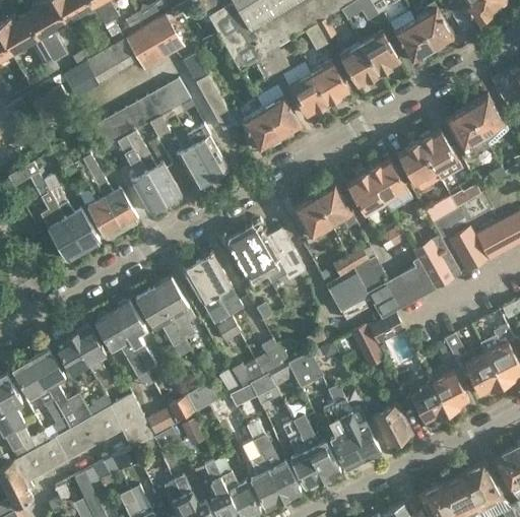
[(56,67),(65,62),(62,57),(67,54),(53,29),(66,22),(53,0),(43,0),(31,6),(34,10),(25,15),(53,62),(56,67)]
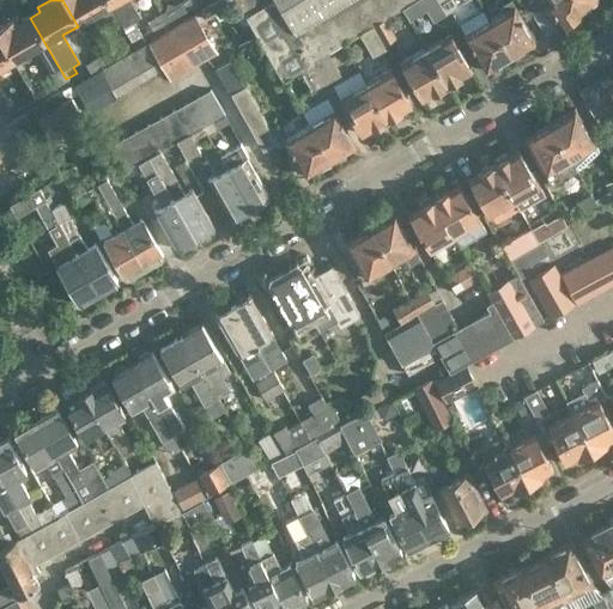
[(111,7),(107,0),(62,0),(78,26),(101,13),(107,25),(117,19),(111,7)]
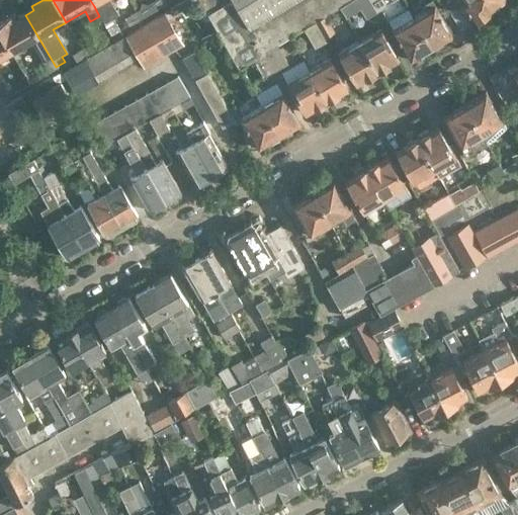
[(111,37),(120,32),(113,20),(119,17),(108,0),(90,0),(94,6),(99,16),(104,24),(104,25),(111,37)]
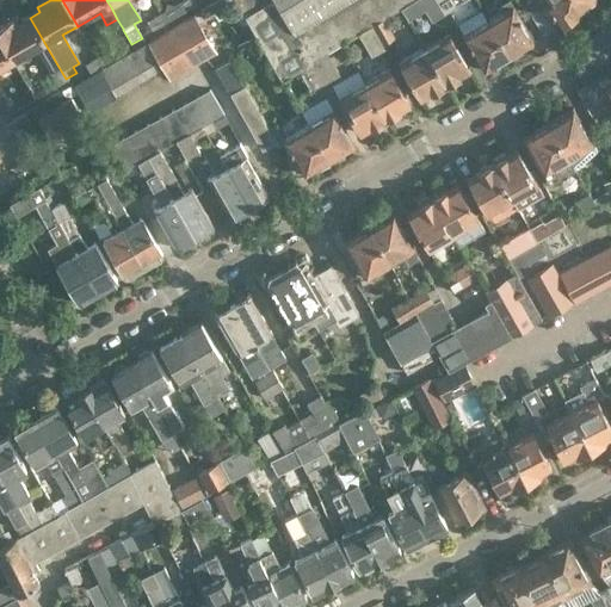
[(197,8),(191,0),(187,0),(174,8),(167,6),(165,14),(160,16),(166,26),(197,8)]
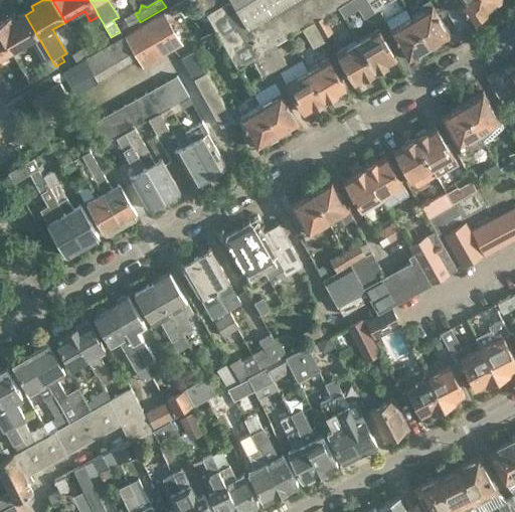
[(353,0),(197,0),(206,15),(237,69),(250,62),(264,54),(276,47),(302,31),(313,24),(323,18),(332,13),(337,10),(353,0)]
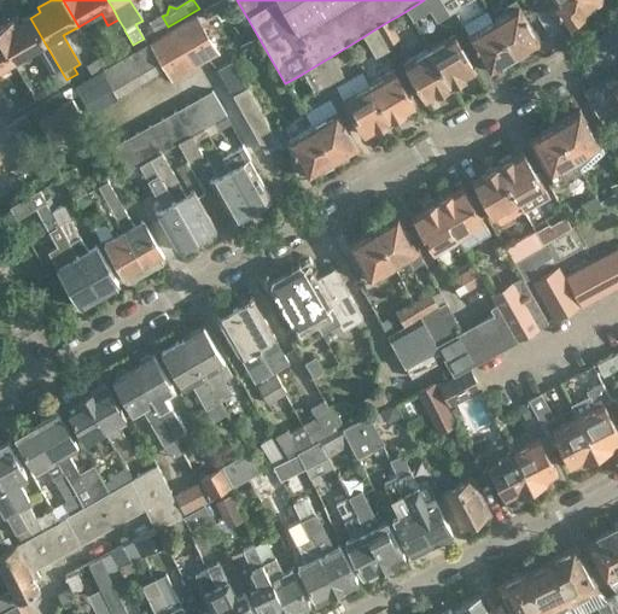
[(436,24),(449,17),(439,0),(424,0),(404,12),(413,24),(429,13),(436,24)]
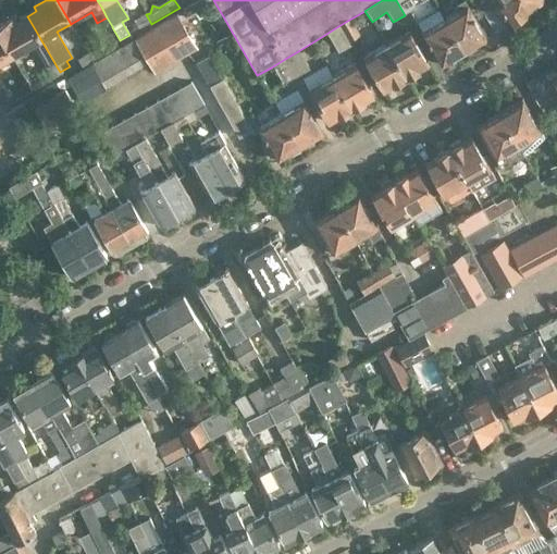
[(396,0),(405,15),(417,9),(411,0),(396,0)]
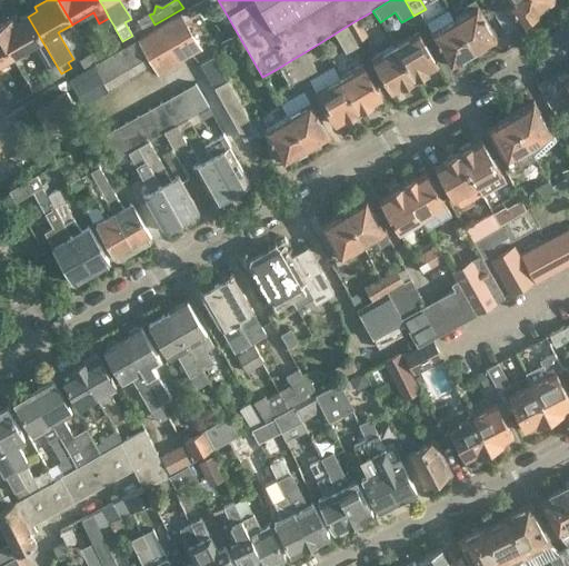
[(517,0),(512,3),(495,17),(506,37),(512,32),(513,33),(552,5),(553,0),(517,0)]
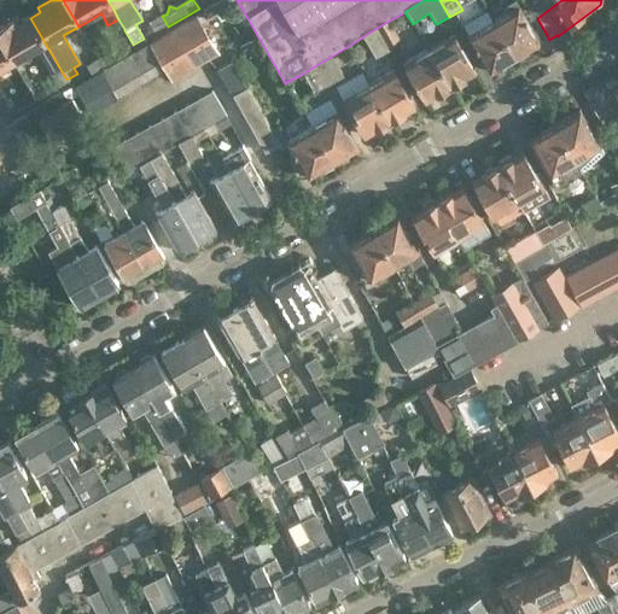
[(514,59),(540,45),(514,3),(503,9),(507,15),(493,23),(514,59)]
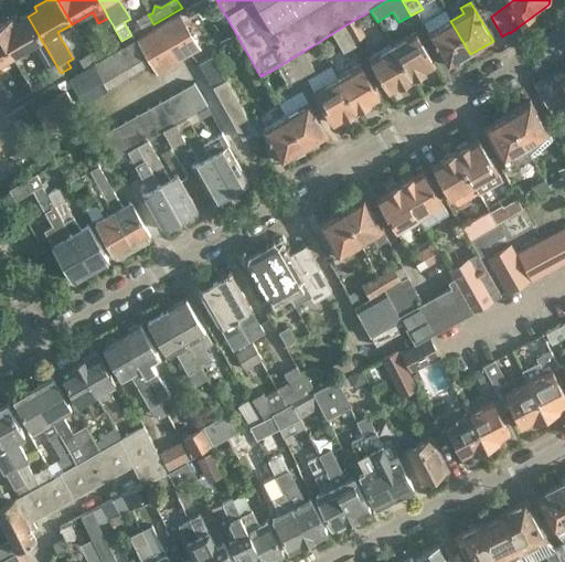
[(370,11),(364,14),(372,27),(379,23),(377,22),(370,11)]
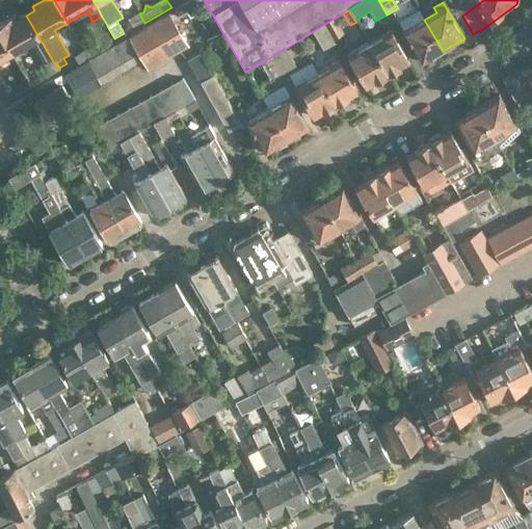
[(139,14),(128,21),(132,30),(144,23),(139,14)]
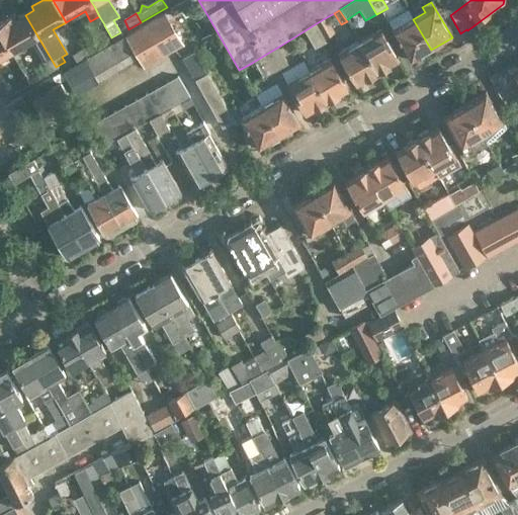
[(142,70),(177,50),(183,47),(164,14),(123,38),(137,62),(142,70)]
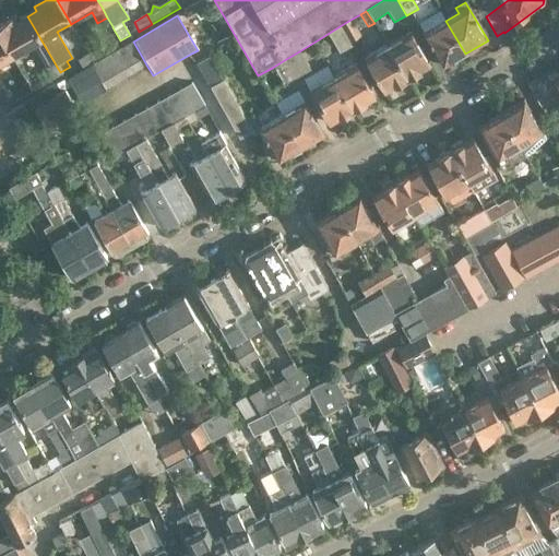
[(60,72),(57,67),(27,16),(19,21),(16,16),(0,26),(0,36),(12,58),(32,46),(46,71),(48,70),(54,82),(62,77),(60,72)]
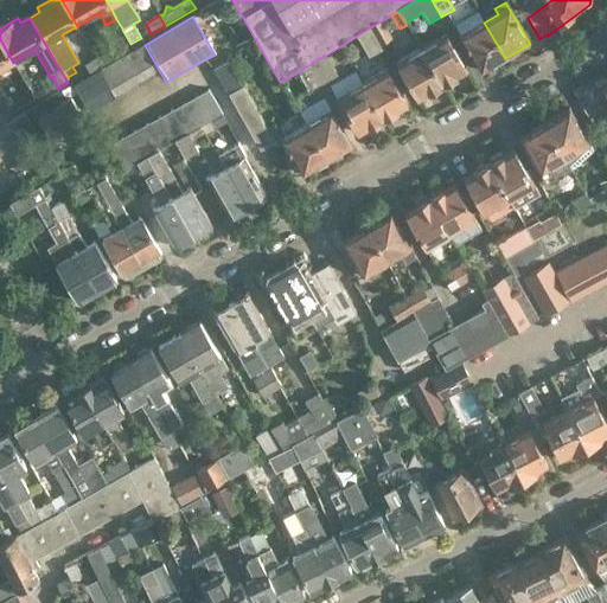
[(391,40),(381,21),(369,29),(381,47),(391,40)]
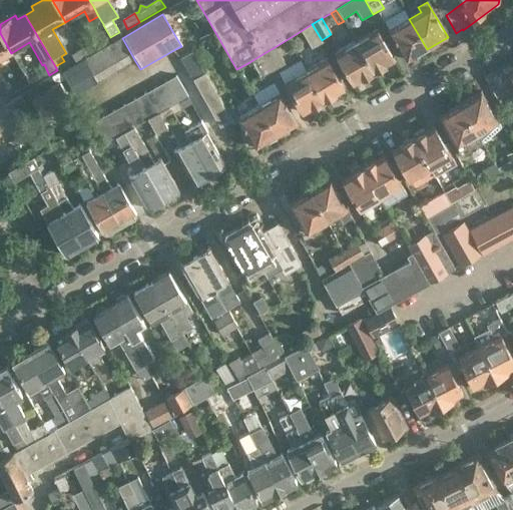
[(427,49),(409,19),(388,31),(406,62),(427,49)]
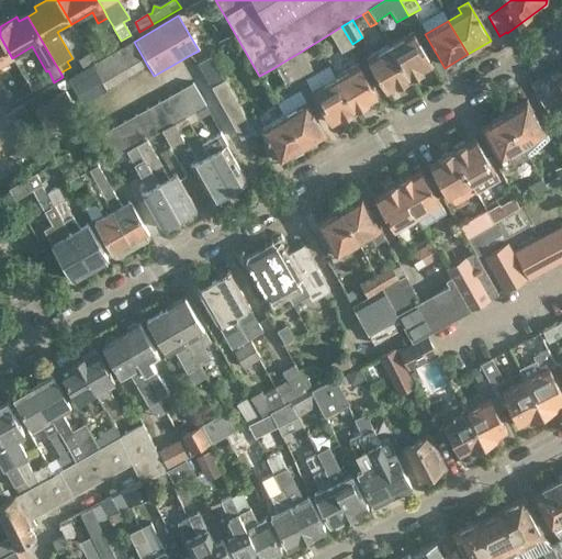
[(341,26),(329,34),(341,55),(353,48),(352,44),(341,26)]
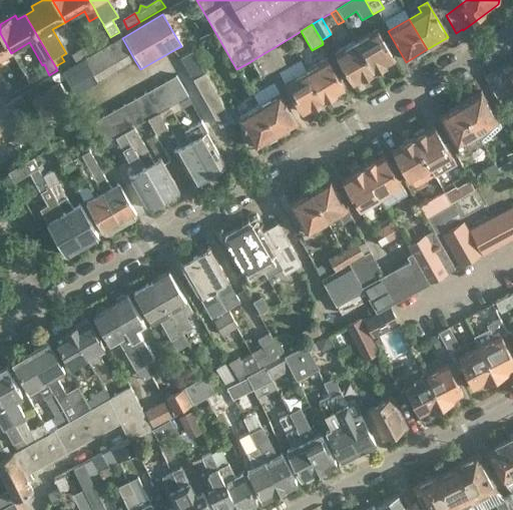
[(378,32),(356,44),(374,74),(376,73),(378,75),(387,70),(385,68),(395,62),(378,32)]
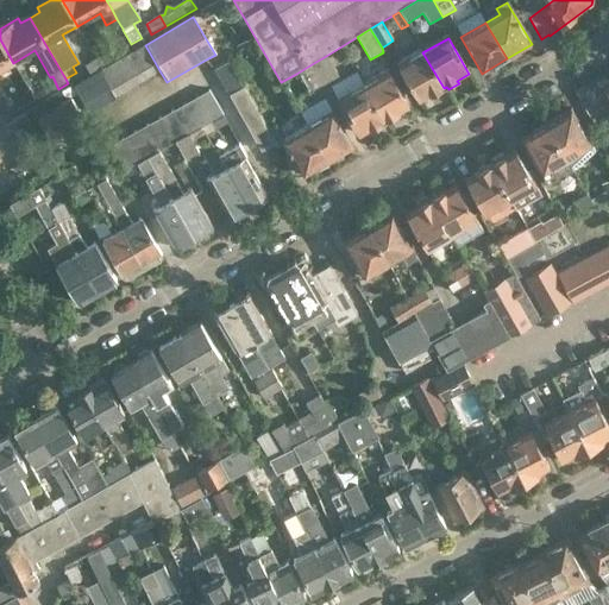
[(11,108),(2,92),(0,87),(0,70),(13,63),(0,39),(0,115),(8,118),(36,102),(30,93),(25,96),(26,99),(11,108)]
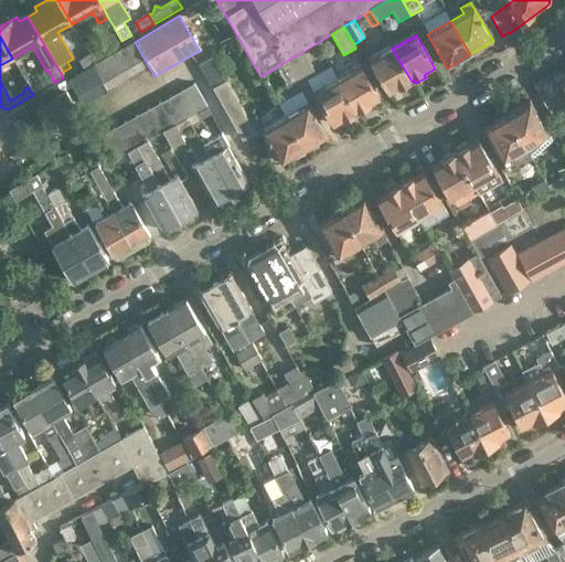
[(125,49),(139,73),(149,67),(135,42),(125,49)]
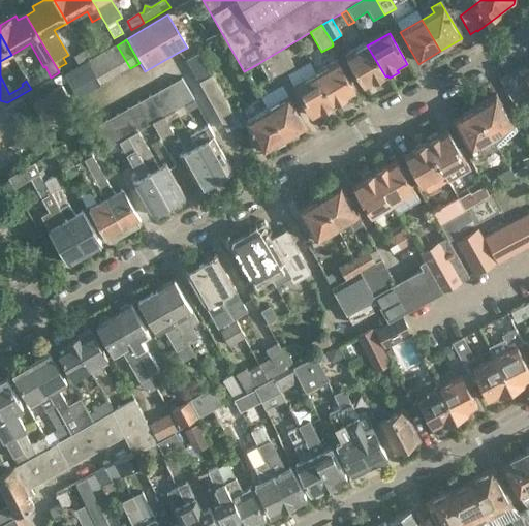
[(101,54),(106,51),(112,49),(107,41),(97,47),(101,54)]
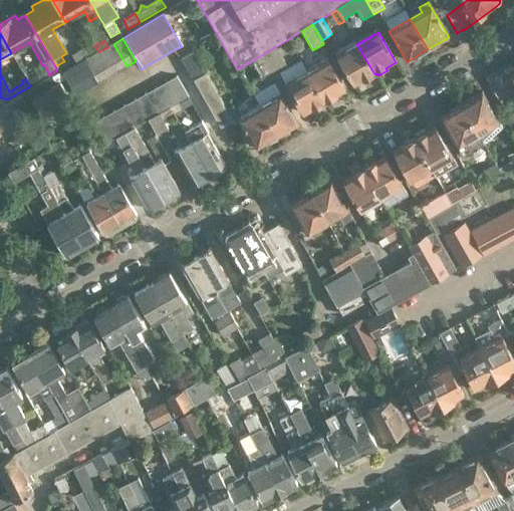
[(98,52),(94,45),(93,43),(71,56),(76,65),(84,61),(94,55),(98,52)]
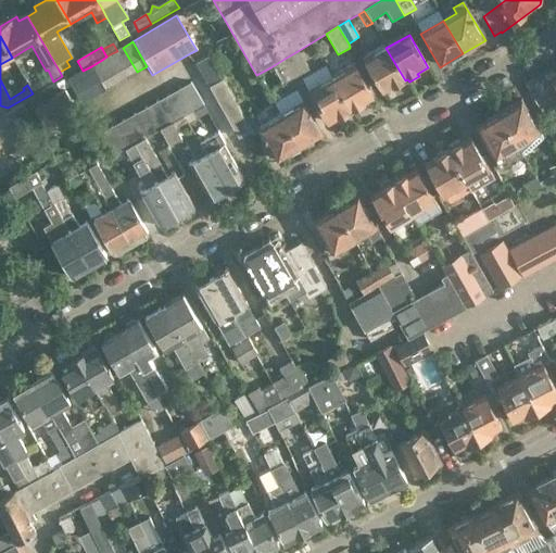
[(126,77),(137,72),(123,48),(117,51),(112,53),(126,77)]
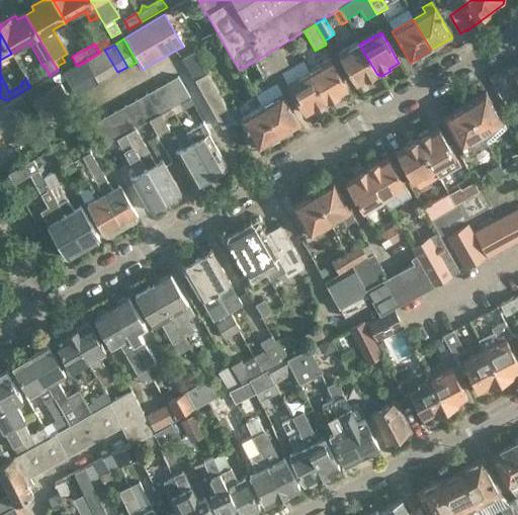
[(377,75),(359,45),(338,58),(356,88),(367,81),(370,81),(373,79),(374,77),(377,75)]
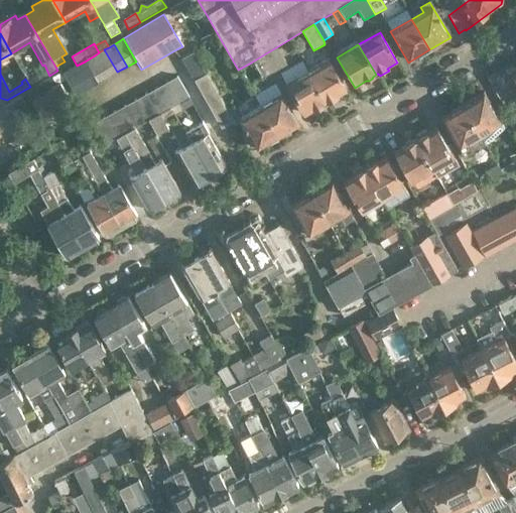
[(264,54),(274,73),(286,66),(276,47),(264,54)]
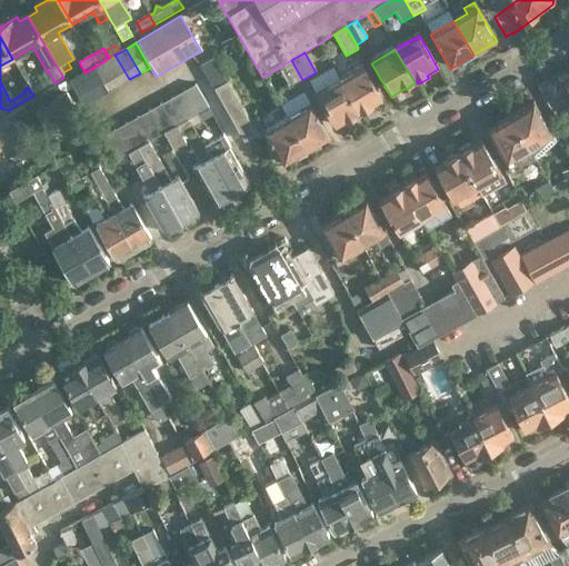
[(105,61),(119,86),(129,79),(115,55),(109,58),(105,61)]
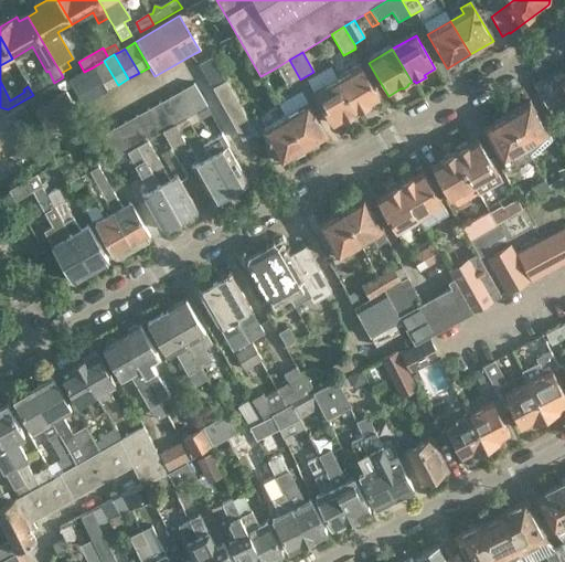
[(212,59),(200,66),(213,89),(225,82),(212,59)]
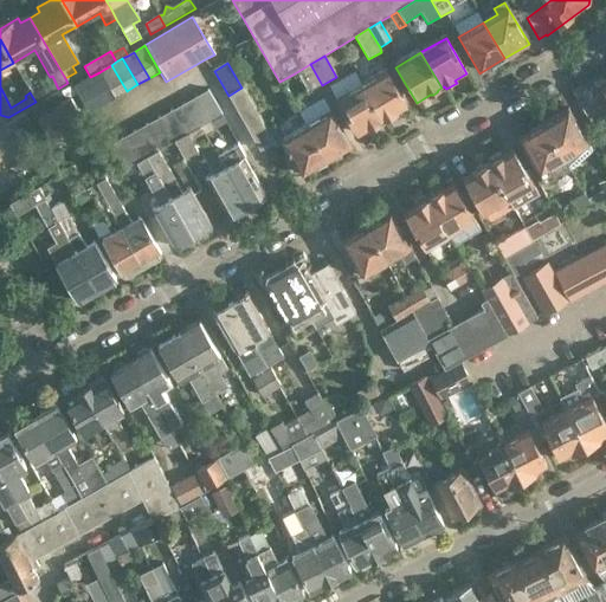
[(307,95),(322,85),(310,64),(295,73),(307,95)]
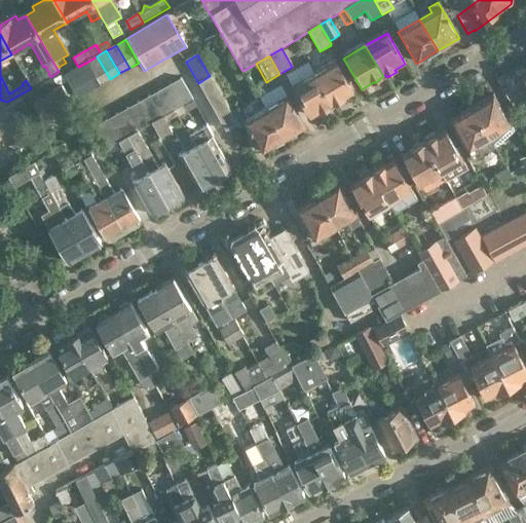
[(100,85),(110,79),(97,57),(86,63),(100,85)]
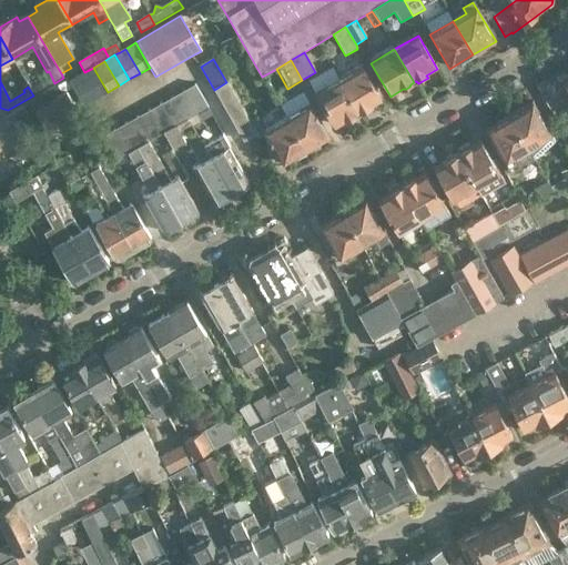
[(85,106),(108,92),(93,68),(84,72),(70,81),(85,106)]
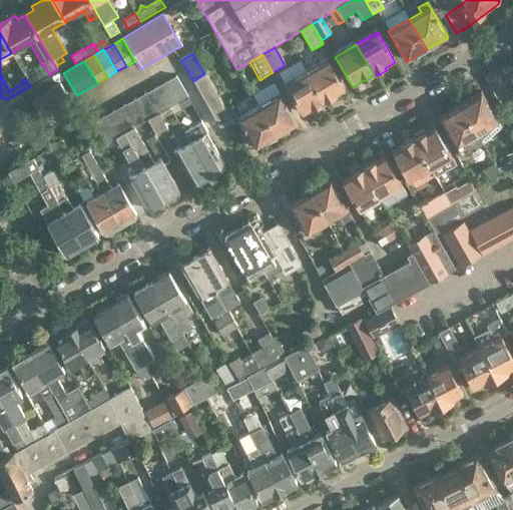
[(307,73),(324,103),(326,102),(328,104),(336,99),(335,97),(345,91),(328,61),(307,73)]
